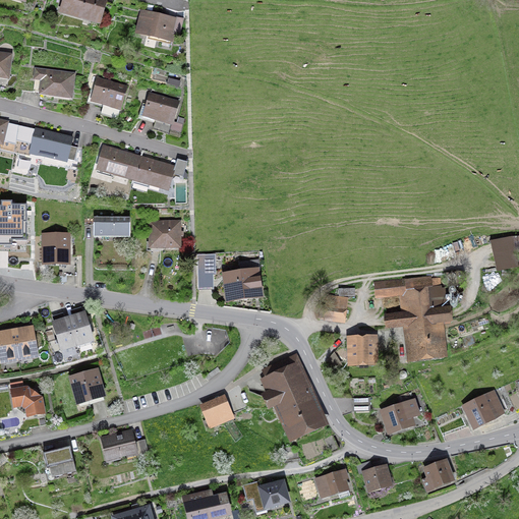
[(62,0),(60,11),(104,21),(109,0),(62,0)]
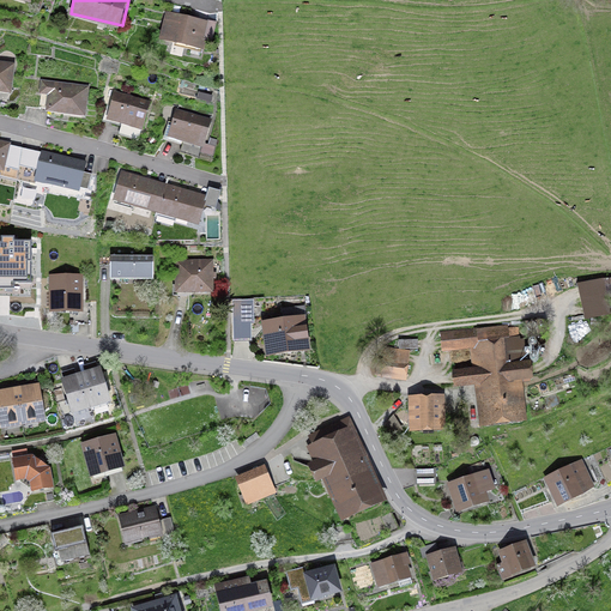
[(165,11),(159,38),(203,47),(207,18),(165,11)]
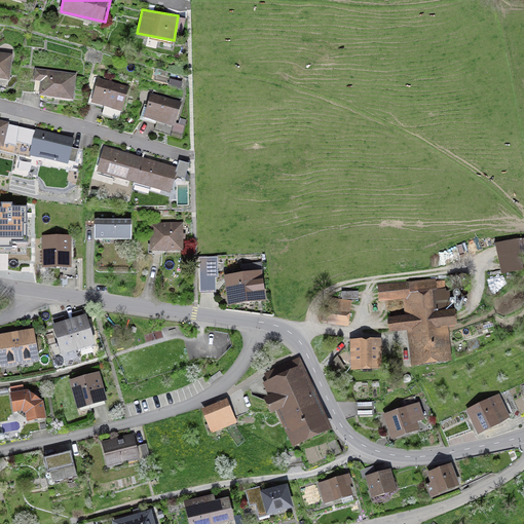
[(0,77),(10,78),(12,52),(0,50),(0,77)]
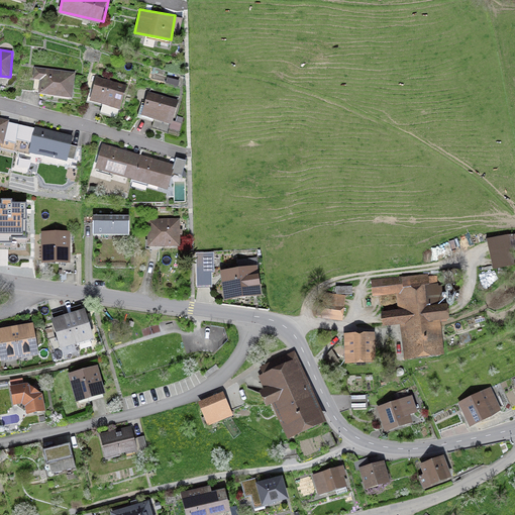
[(75,71),(32,67),(31,79),(40,79),(39,94),(73,97),(75,71)]
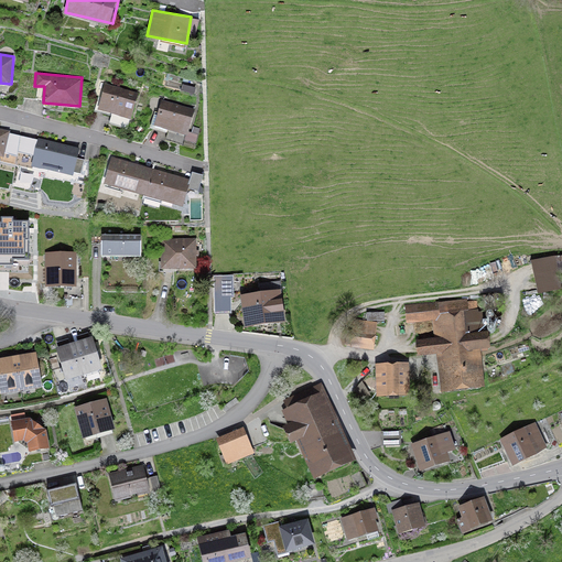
[(138,93),(104,84),(97,108),(131,117),(138,93)]
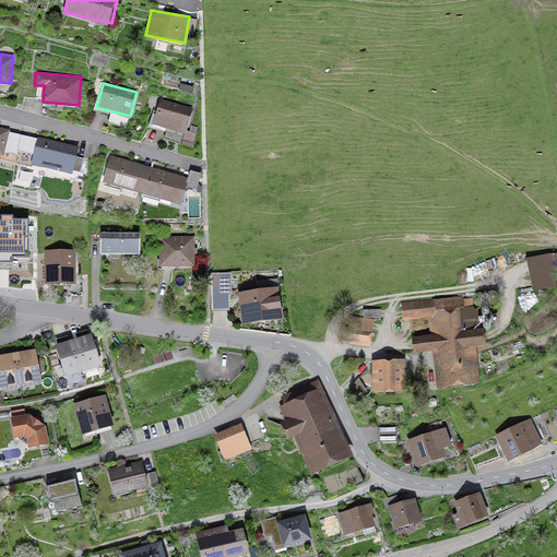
[(193,107),(160,99),(153,123),(187,132),(193,107)]
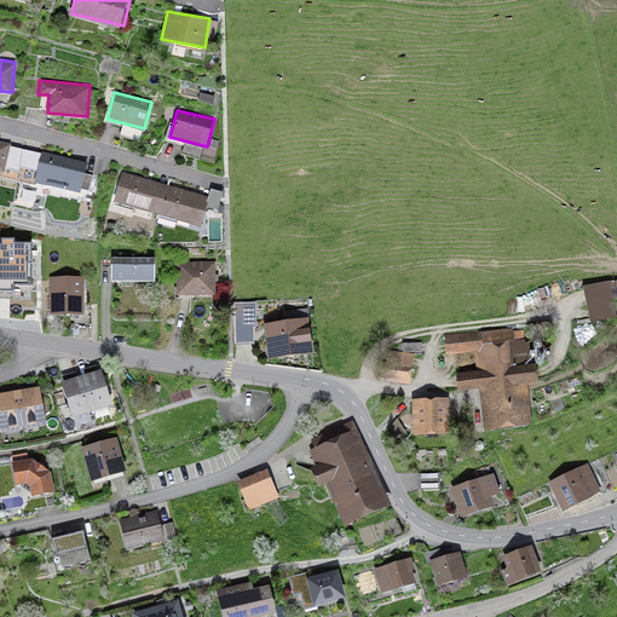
[(34,182),(80,191),(86,162),(40,153),(34,182)]
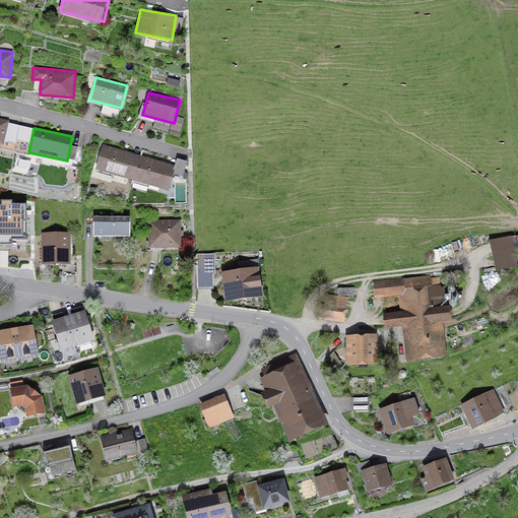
[(132,179),(138,154),(101,144),(94,169),(132,179)]
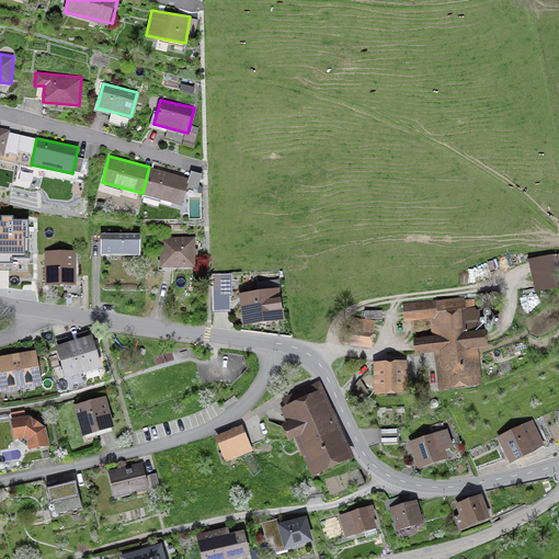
[(149,167),(143,193),(180,203),(187,178),(149,167)]
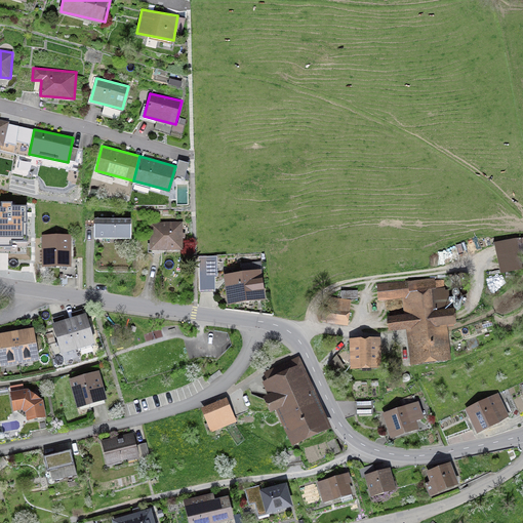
[(0,237),(24,237),(23,207),(0,208),(0,237)]
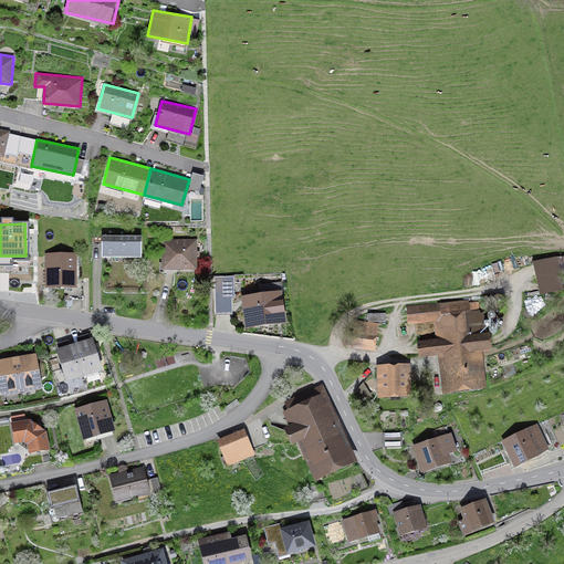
[(102,236),(102,257),(142,257),(142,236),(102,236)]
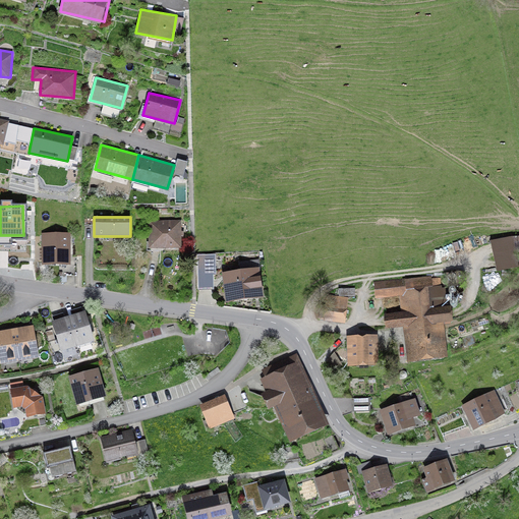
[(178,221),(147,222),(148,248),(179,247),(178,221)]
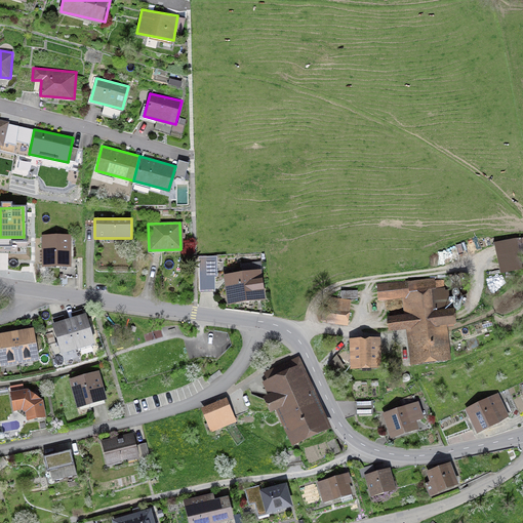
[(497,243),(504,274),(522,270),(522,267),(517,239),(497,243)]
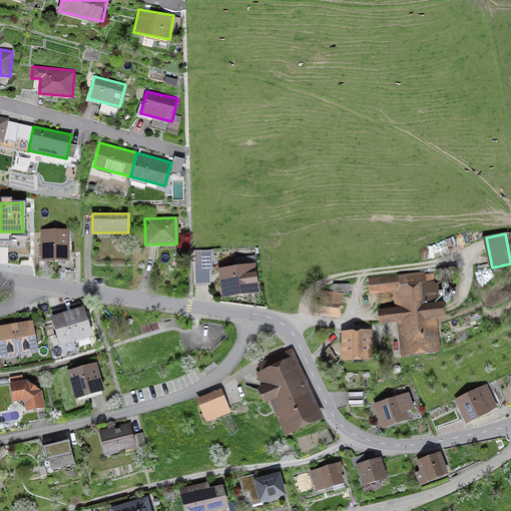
[(67,234),(39,235),(40,261),(68,260),(67,234)]
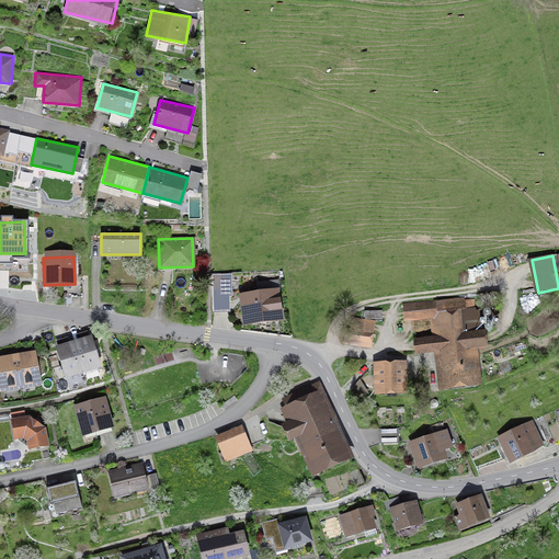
[(230,272),(210,272),(212,310),(228,309),(227,294),(230,294),(230,272)]
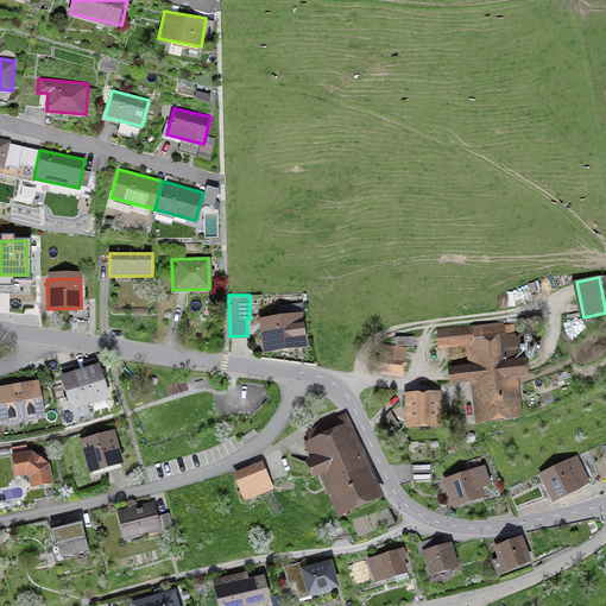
[(302,313),(259,320),(265,354),(308,347),(302,313)]
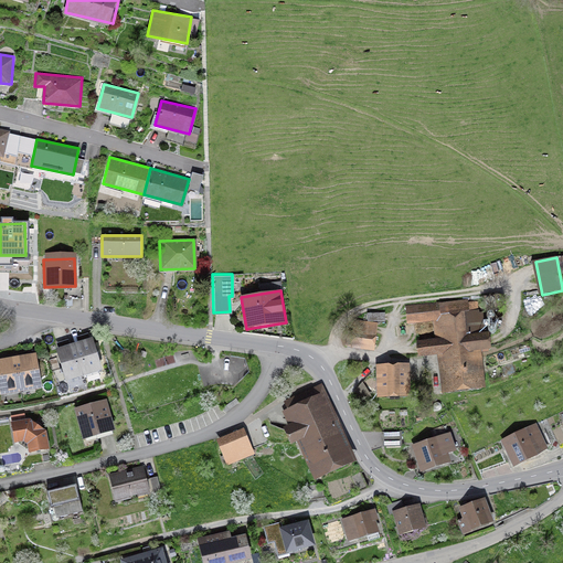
[(476,298),(405,308),(406,322),(432,319),(435,341),(417,343),(420,356),(441,352),(446,393),(487,388),(482,352),(496,350),(492,329),(480,330),(476,298)]
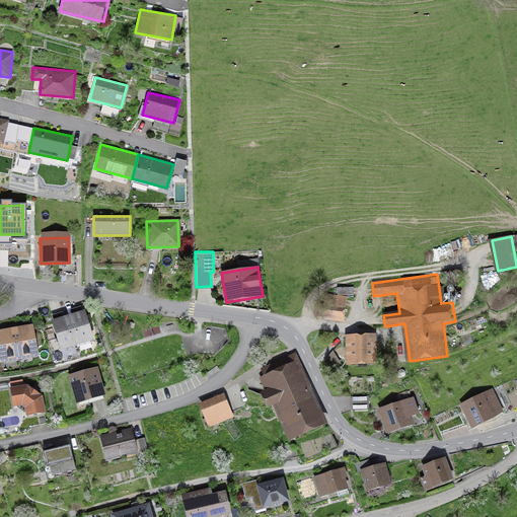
[(346,298),(323,294),(319,318),(343,322),(346,298)]
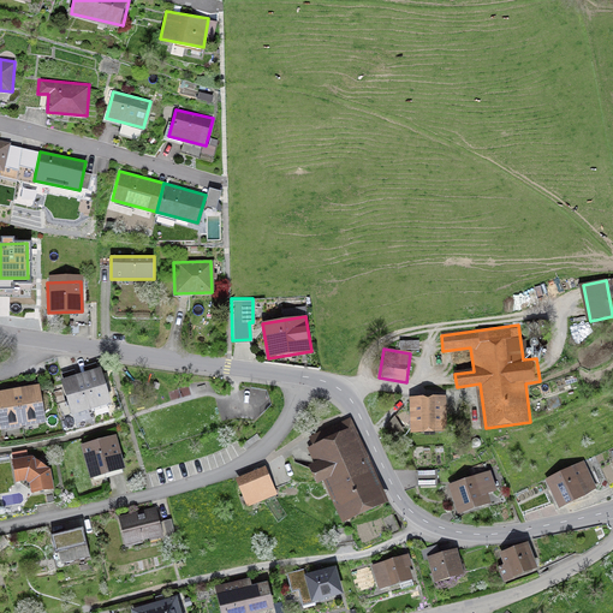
[(82,370),(93,408),(113,400),(101,364),(82,370)]
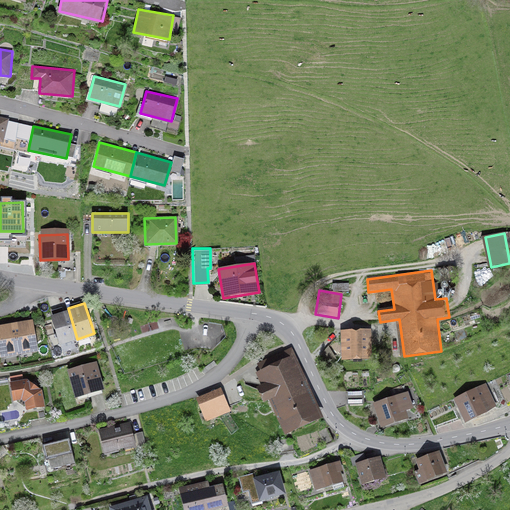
[(77,339),(68,308),(50,314),(60,344),(77,339)]
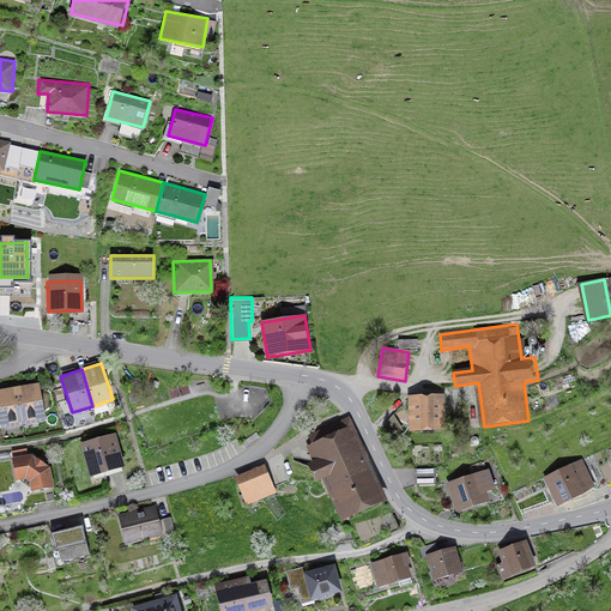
[(16,387),(23,424),(47,421),(40,382),(16,387)]
